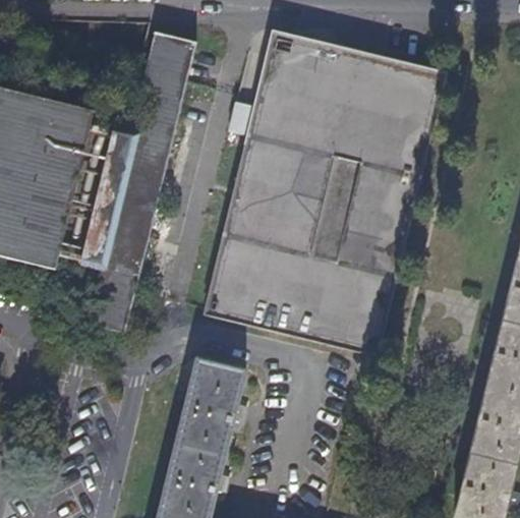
[(371,353),(441,70),(266,27),(197,310),(371,353)]
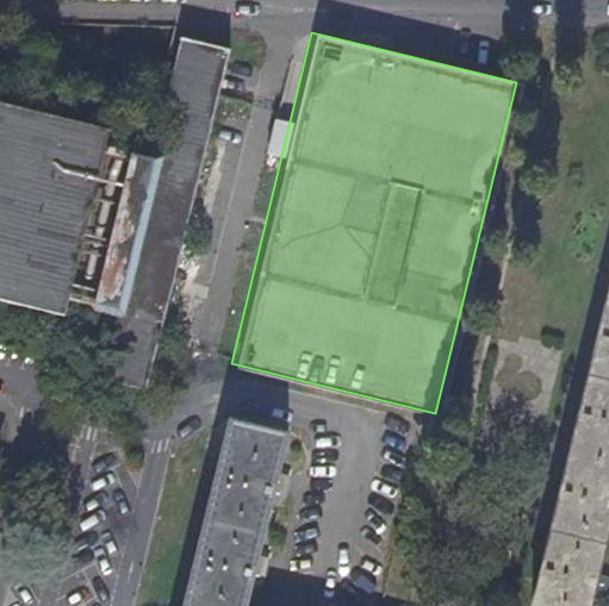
[(99,123),(0,101),(0,298),(56,311),(58,299),(119,312),(106,375),(148,385),(222,45),(174,35),(148,155),(94,144),(99,123)]
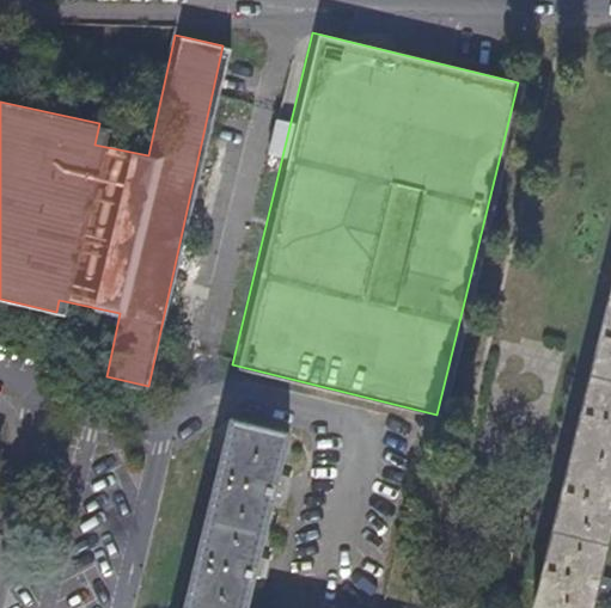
[(86,77),(87,72),(89,66),(87,60),(85,55),(81,50),(77,47),(71,45),(65,44),(60,44),(54,47),(49,50),(46,55),(43,60),(42,66),(42,72),(44,78),(48,83),(52,86),(56,88),(62,90),(68,90),(73,88),(79,86),(83,81),(86,77)]
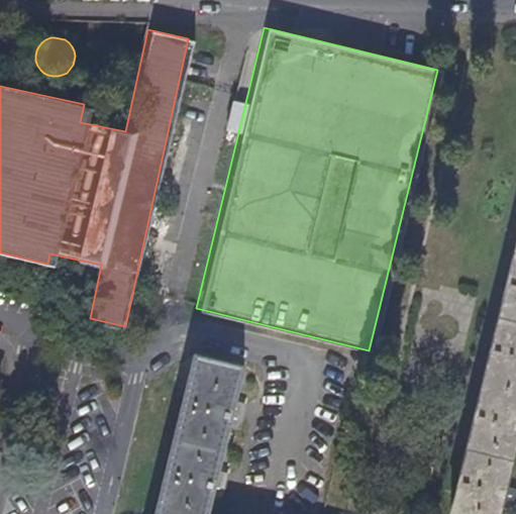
[(121,73),(122,68),(121,64),(119,59),(116,55),(112,52),(107,50),(102,49),(97,50),(93,52),(89,55),(86,59),(84,63),(83,68),(83,73),(84,78),(87,82),(91,85),(95,88),(100,89),(105,89),(110,87),(114,85),(117,82),(120,78),(121,73)]
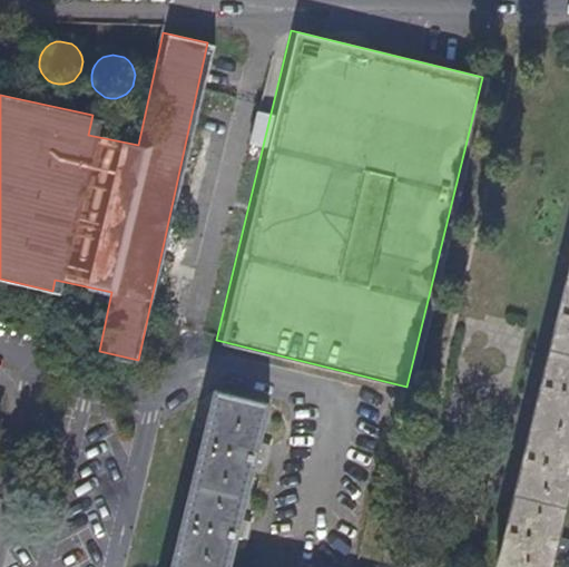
[(568,273),(496,566),(551,566),(556,553),(560,534),(568,498),(568,273)]
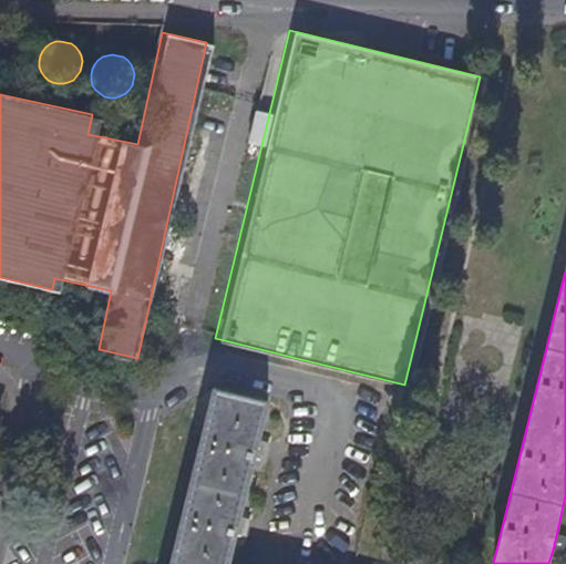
[(73,341),(79,321),(65,318),(61,337),(61,339),(73,341)]
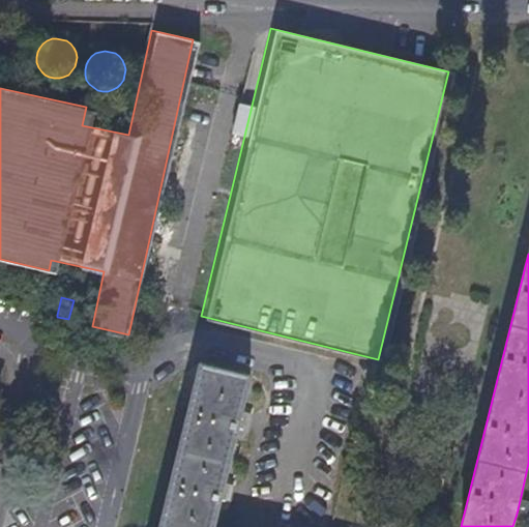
[(211,526),(217,504),(226,473),(235,434),(243,402),(250,377),(200,364),(159,526),(211,526)]
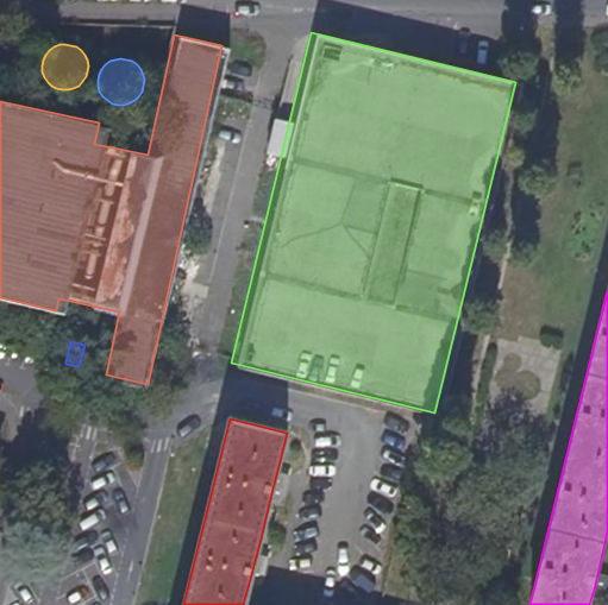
[(284,500),(293,464),(280,461),(270,498),(284,500)]
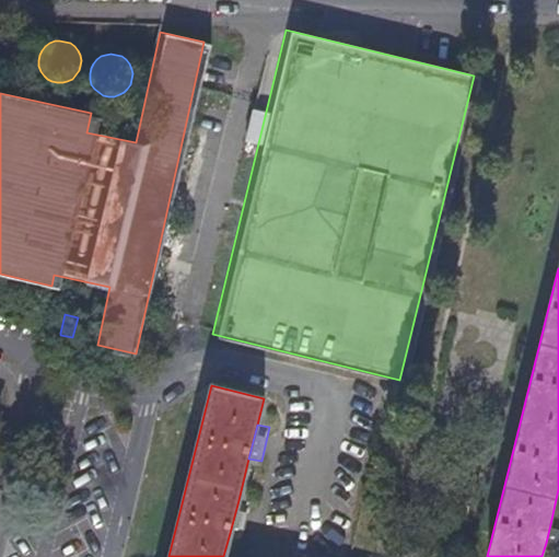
[(243,536),(251,502),(239,500),(230,533),(243,536)]
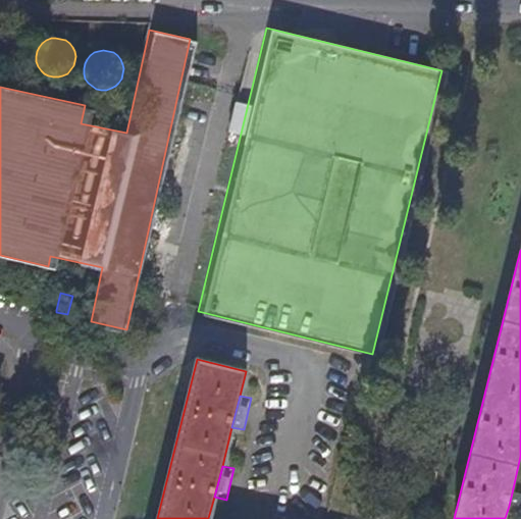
[(520,508),(520,489),(513,488),(509,506),(520,508)]
